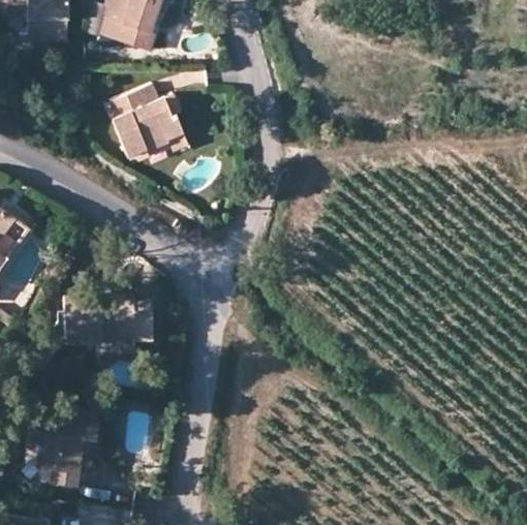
[(67,0),(0,0),(0,21),(9,22),(10,6),(29,6),(29,19),(68,20),(67,0)]
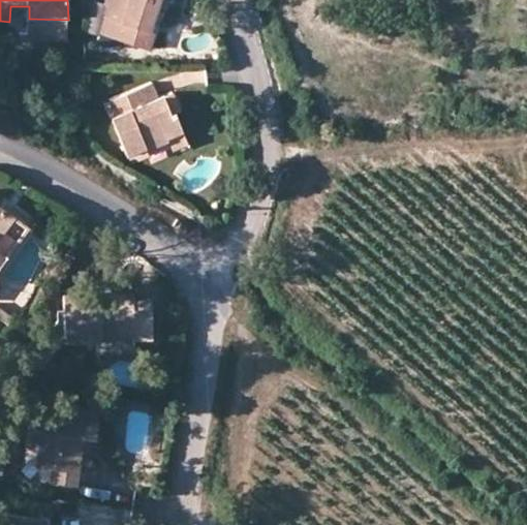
[(154,30),(156,23),(161,0),(111,0),(110,5),(114,6),(106,36),(153,51),(159,32),(154,30)]
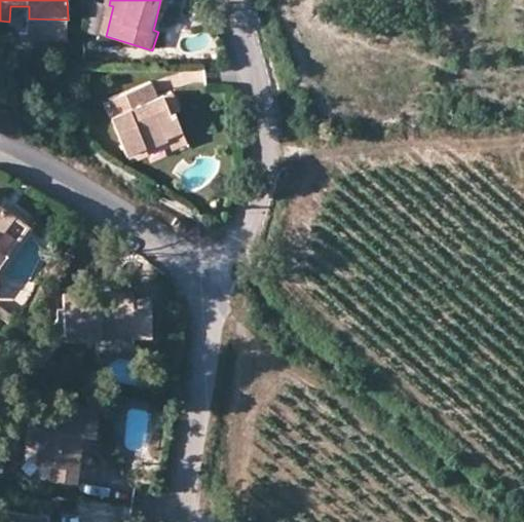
[(68,27),(68,20),(29,19),(30,28),(68,27)]
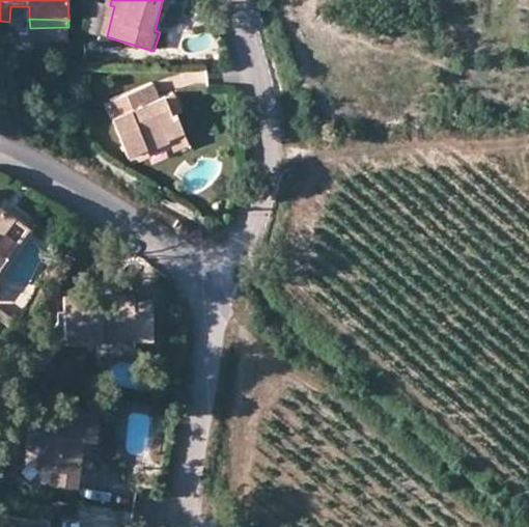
[(172,116),(165,99),(161,101),(155,85),(113,103),(118,118),(114,120),(130,159),(170,143),(169,140),(184,133),(177,115),(172,116)]
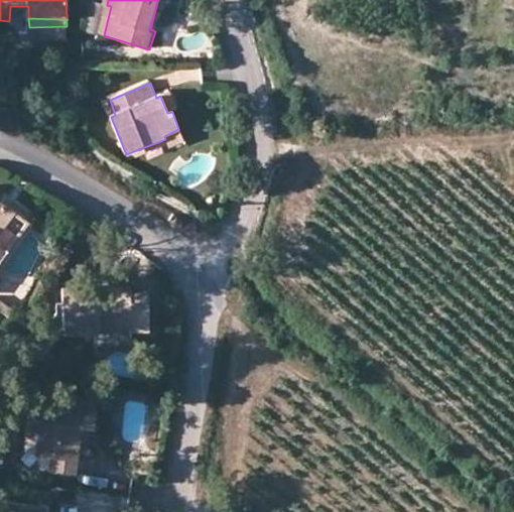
[(169,92),(160,96),(167,113),(172,112),(177,110),(169,92)]
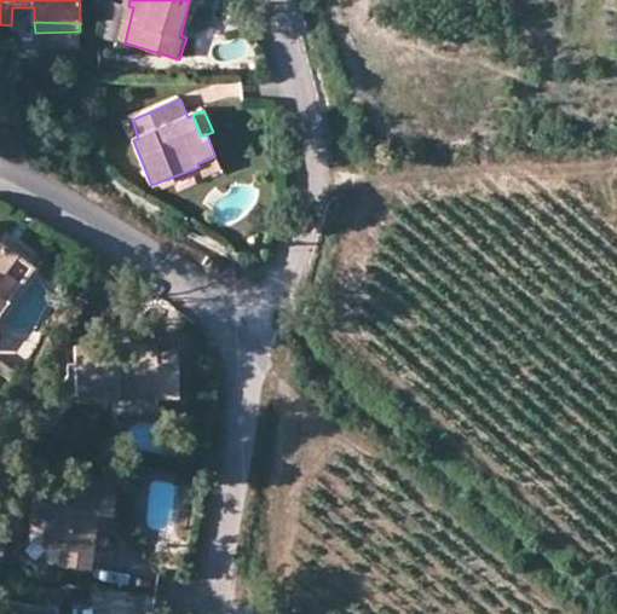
[(197,163),(199,167),(203,179),(221,172),(214,155),(197,163)]
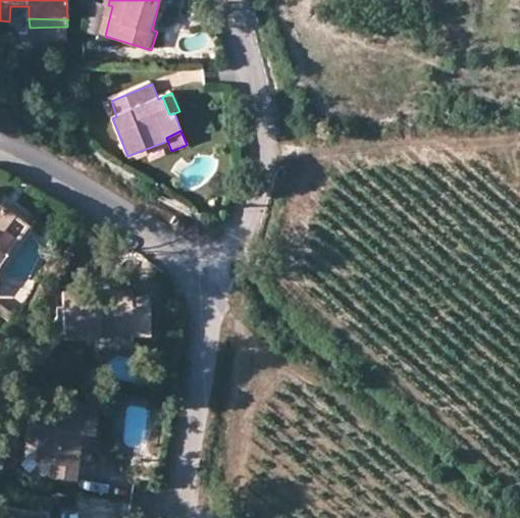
[(4,202),(0,206),(0,210),(10,218),(23,226),(31,230),(35,222),(4,202)]
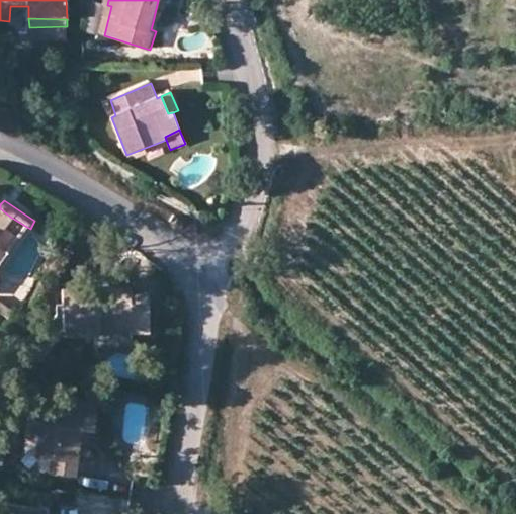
[(0,231),(10,217),(0,208),(0,260),(5,252),(0,248),(0,231)]
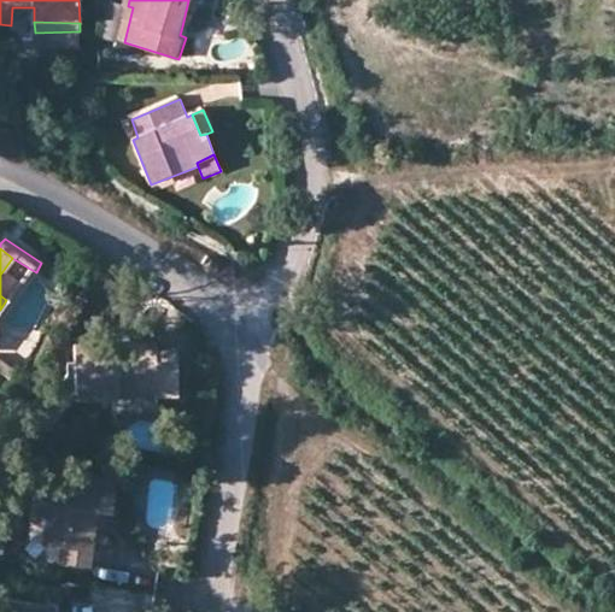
[(28,268),(12,258),(0,275),(0,295),(6,300),(28,268)]
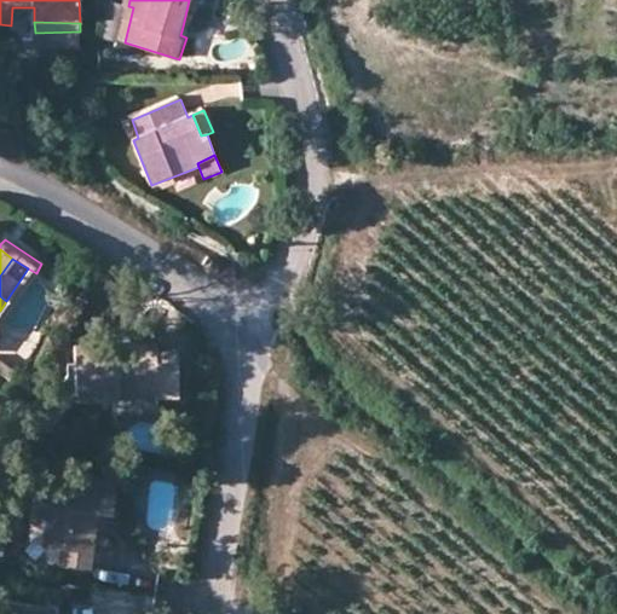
[(78,400),(180,395),(179,349),(159,351),(157,341),(75,345),(76,363),(69,363),(69,374),(63,383),(50,383),(21,428),(51,432),(75,395),(78,395),(78,400)]
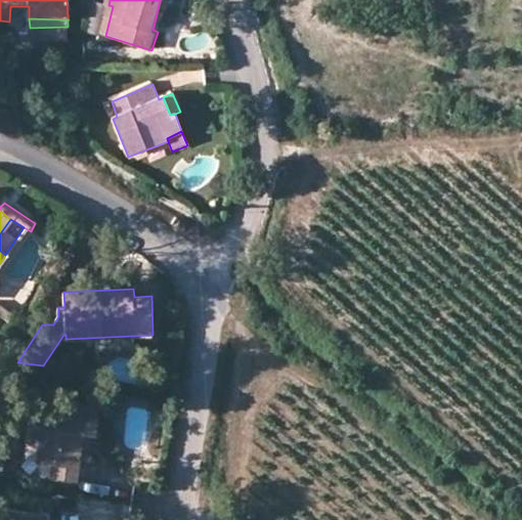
[(0,307),(0,315),(7,320),(11,315),(0,307)]
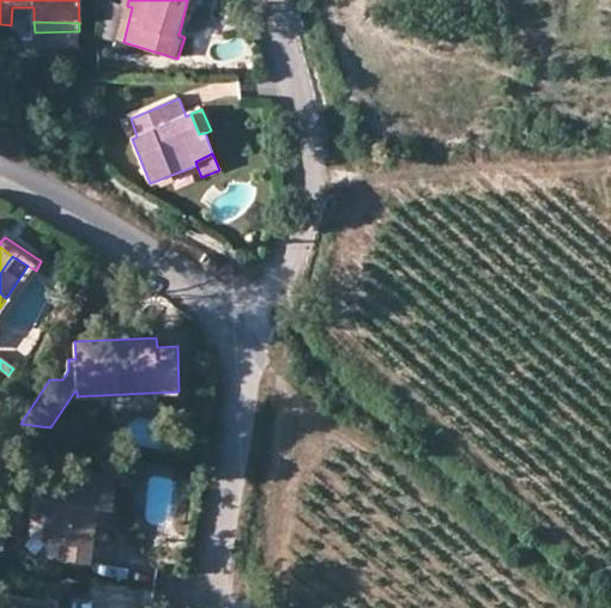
[(113,475),(38,464),(35,493),(40,494),(38,516),(44,517),(42,554),(88,559),(96,504),(109,506),(113,475)]
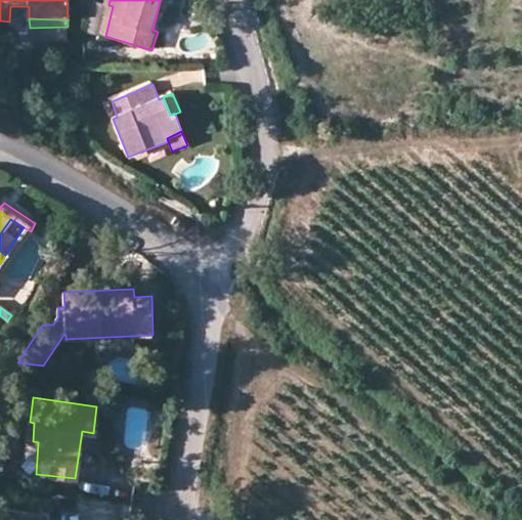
[(48,519),(48,516),(1,509),(0,515),(0,519),(48,519)]
